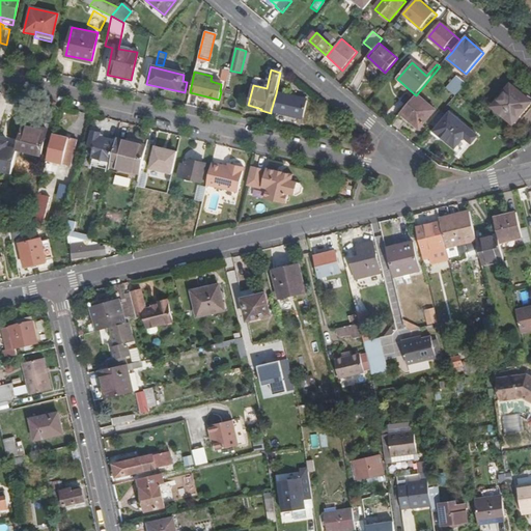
[(455,96),(458,92),(466,84),(457,78),(447,89),(455,96)]
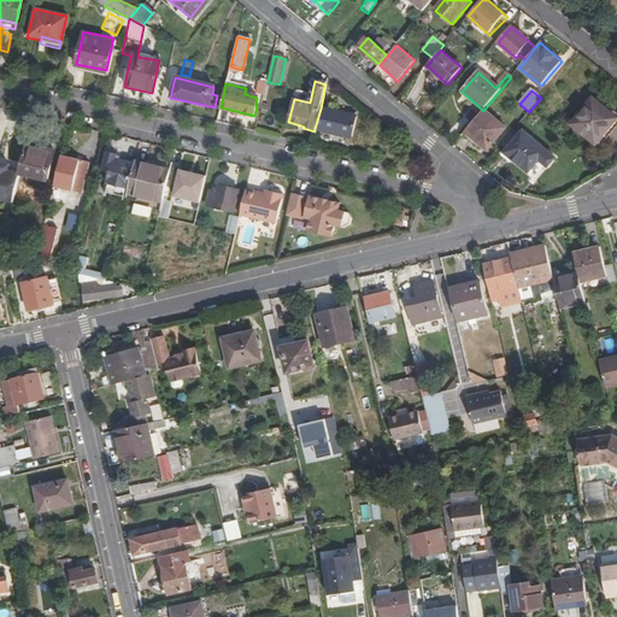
[(459,95),(481,113),(483,111),(462,92),(459,95)]
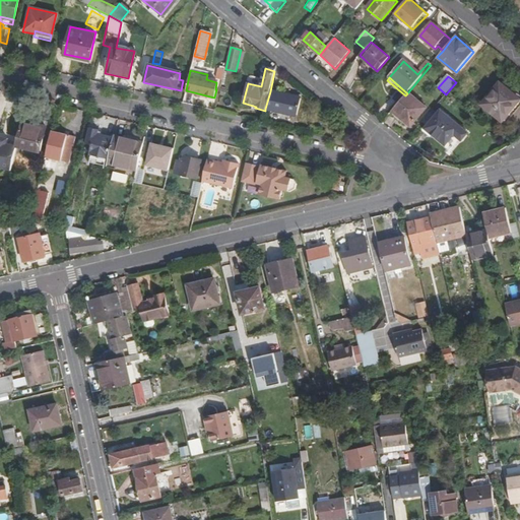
[(481,105),(502,121),(519,99),(511,92),(514,89),(509,85),(506,88),(500,82),(481,105)]
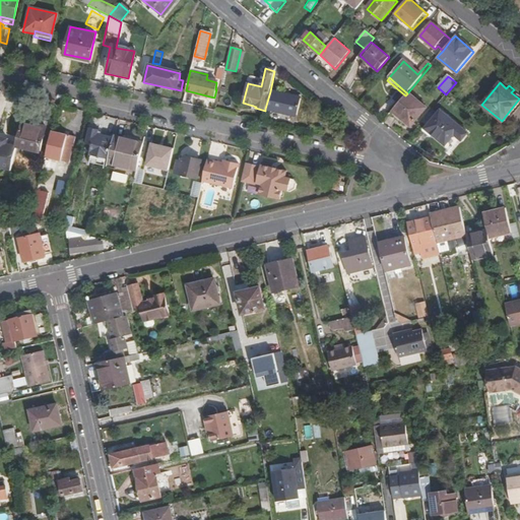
[(270,91),(265,109),(297,116),(301,100),(270,91)]
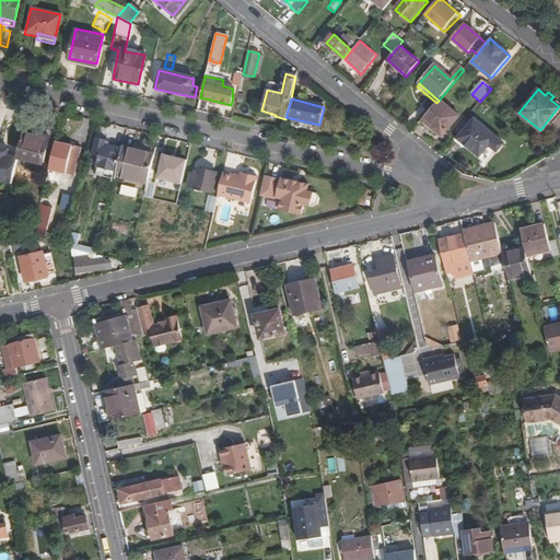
[(436,103),(422,120),(442,137),(458,117),(439,101),(436,103)]
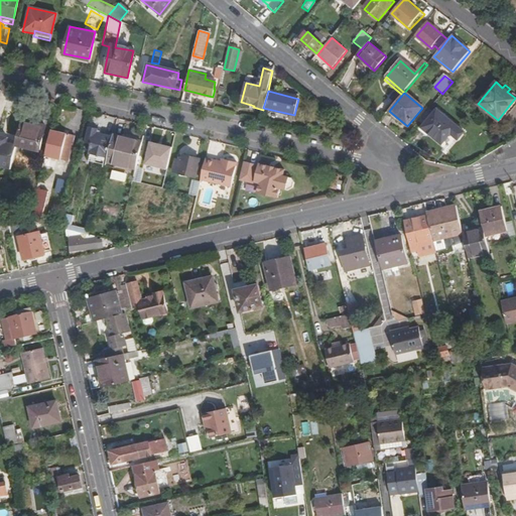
[(515,106),(515,98),(498,120),(502,123),(515,106)]
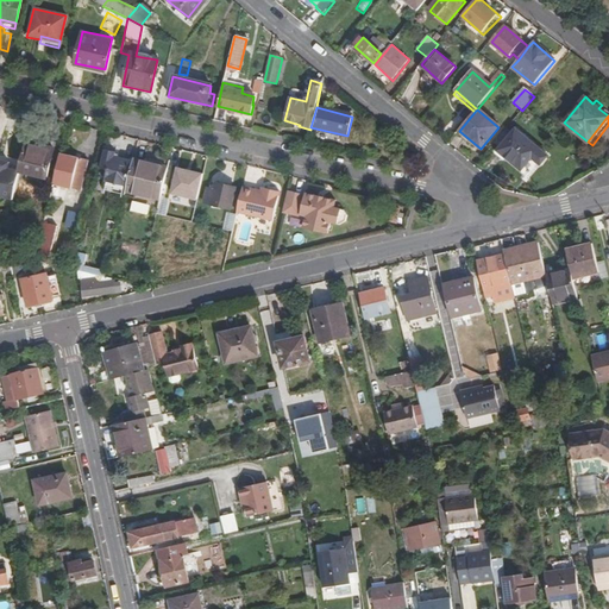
[(497,152),(506,161),(510,156),(523,167),(535,155),(545,163),(550,157),(516,130),(497,152)]
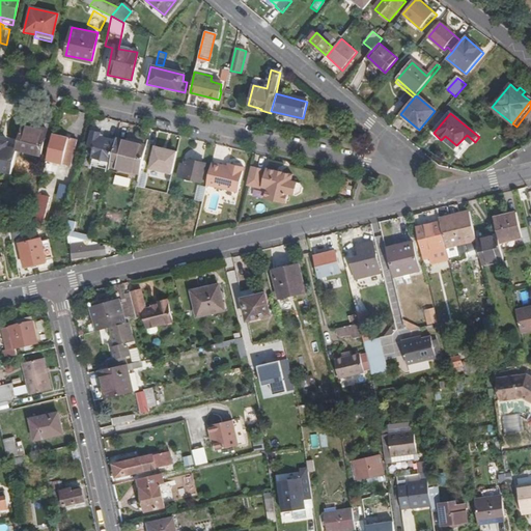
[(18,149),(18,150),(42,156),(49,124),(32,120),(30,127),(24,124),(18,149)]
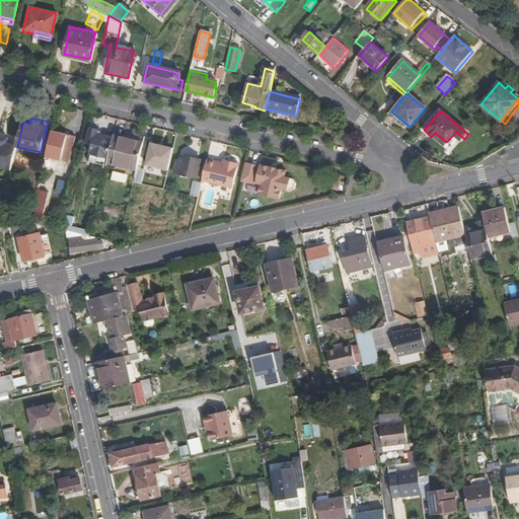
[(90,156),(107,160),(113,138),(97,135),(97,131),(90,129),(85,144),(92,146),(90,156)]
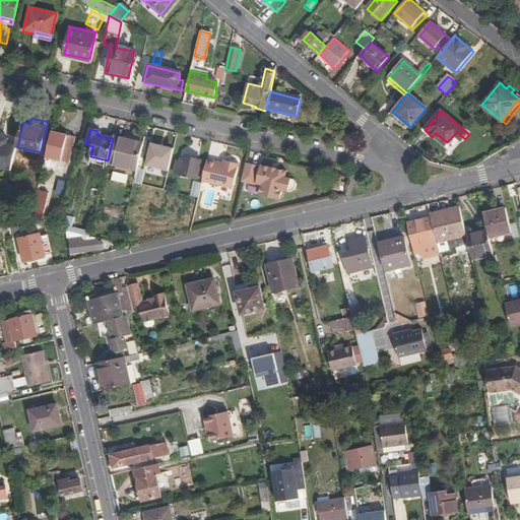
[(76,138),(52,132),(48,149),(56,151),(54,160),(70,165),(76,138)]
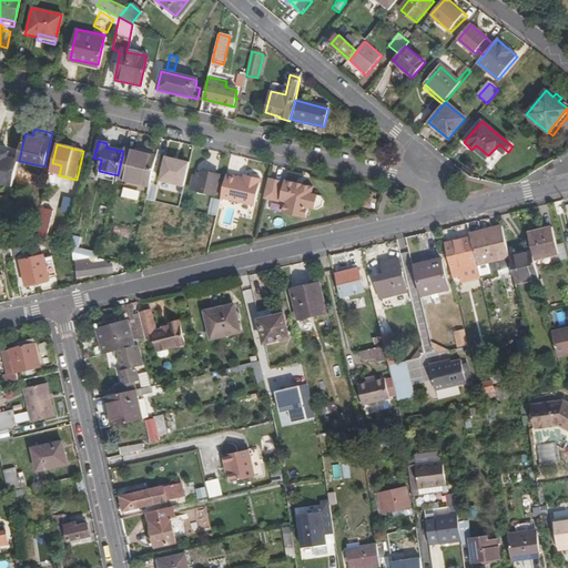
[(494,169),(508,152),(499,144),(488,155),(476,145),(472,150),(494,169)]
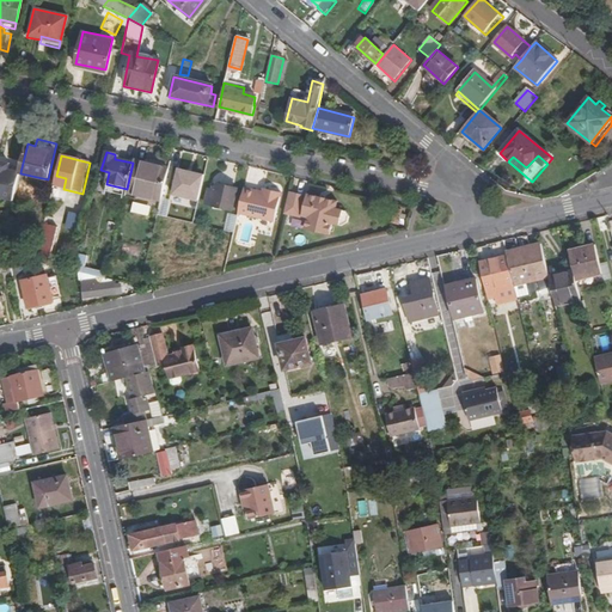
[(0,197),(13,201),(20,173),(20,172),(8,170),(10,164),(0,160),(0,197)]
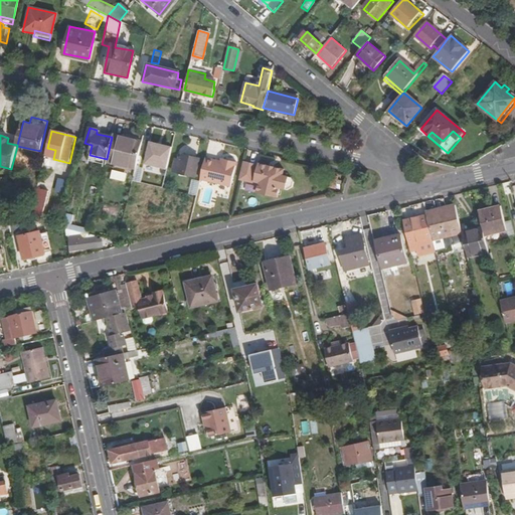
[(136,169),(142,143),(122,138),(113,136),(112,137),(107,159),(106,162),(116,165),(136,169)]
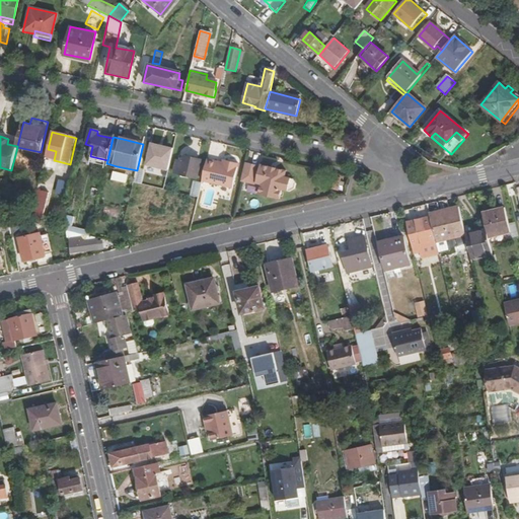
[(149,148),(144,165),(157,168),(161,151),(149,148)]
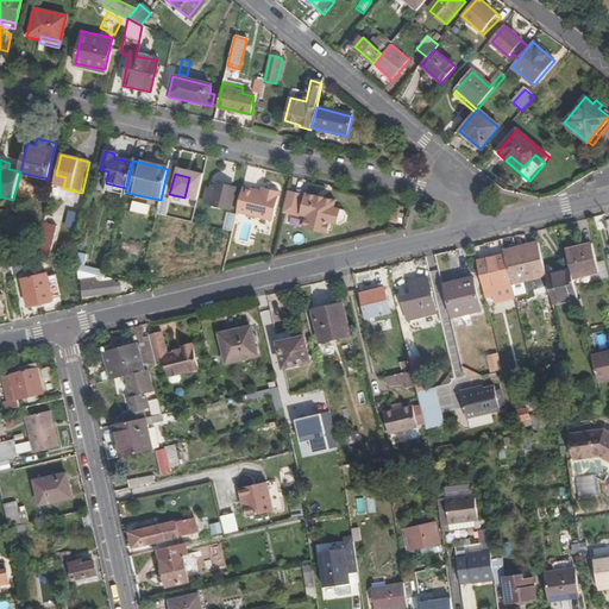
[(206,203),(213,206),(212,209),(217,211),(217,207),(231,209),(237,189),(217,184),(215,190),(208,189),(206,203)]
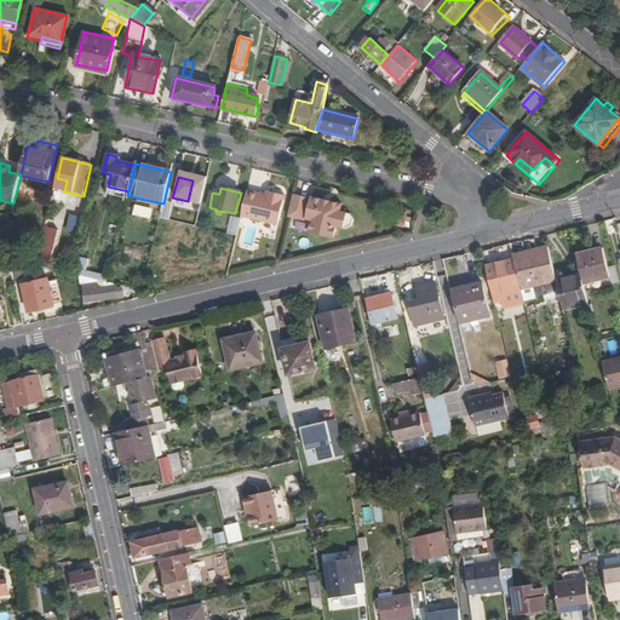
[(247,191),(241,217),(273,224),(280,195),(260,190),(260,195),(247,191)]
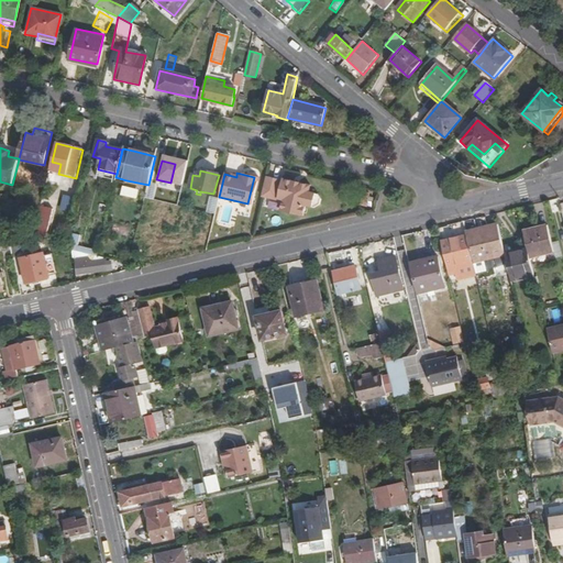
[(266,177),(261,197),(277,201),(277,199),(283,201),(280,211),(302,217),(305,207),(315,209),(318,206),(319,203),(319,200),(319,198),(317,196),(312,195),(309,194),(310,186),(283,179),(282,180),(266,177)]
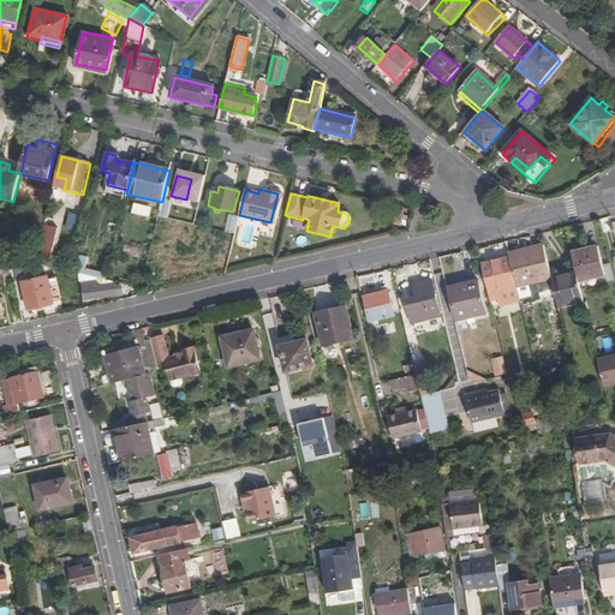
[(120,249),(136,252),(143,214),(127,210),(120,249)]
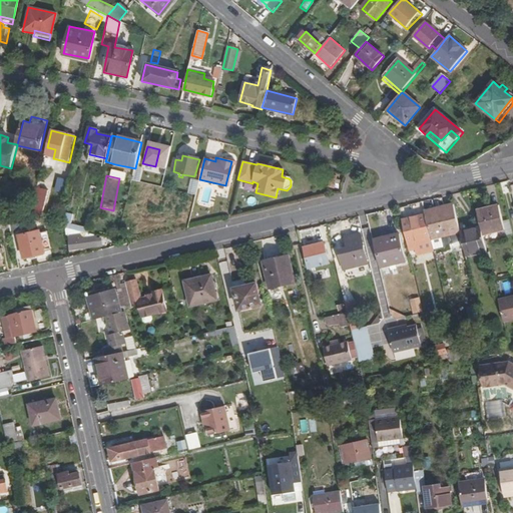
[(333,187),(336,177),(331,175),(328,186),(333,187)]
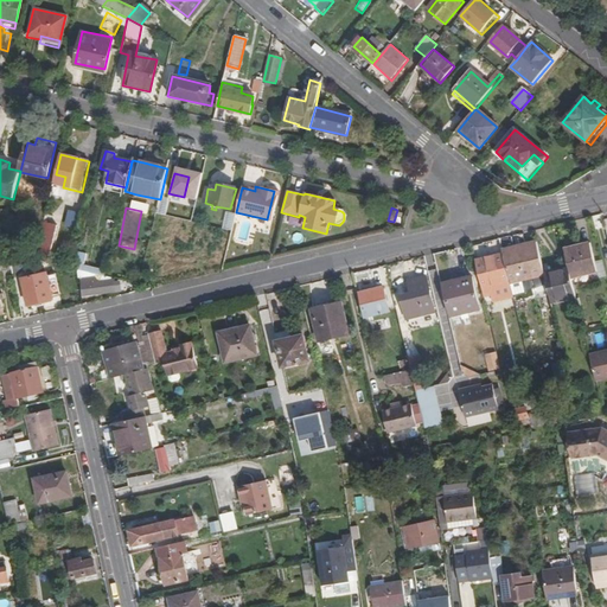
[(76,227),(80,212),(70,210),(66,224),(76,227)]
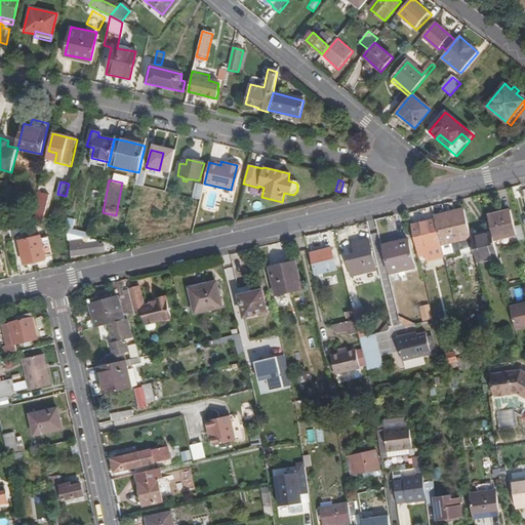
[(206,189),(204,206),(214,207),(216,190),(206,189)]
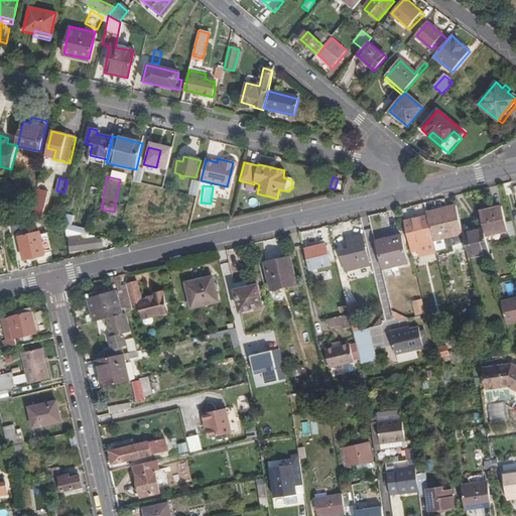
[(48,194),(37,190),(31,216),(42,218),(48,194)]
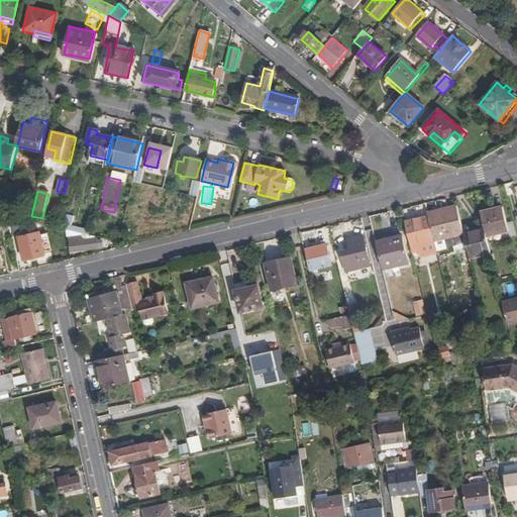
[(429,216),(435,241),(464,235),(463,234),(457,206),(428,213),(429,216)]
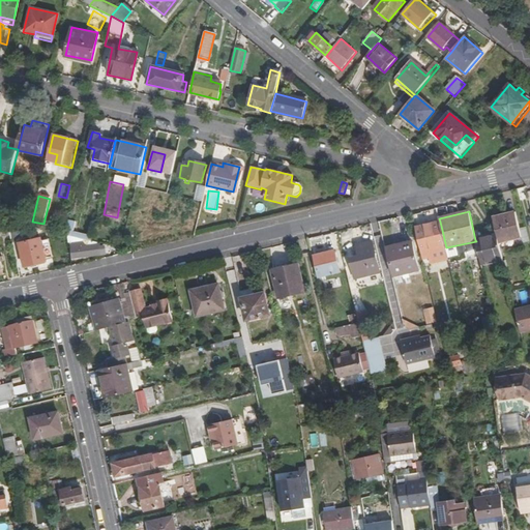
[(517,212),(493,217),(497,235),(499,243),(507,241),(522,238),(517,212)]
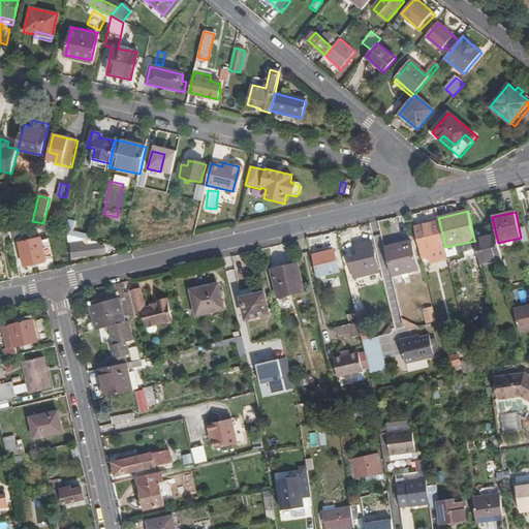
[(445,247),(439,221),(414,227),(419,249),(426,248),(429,259),(447,255),(445,247)]
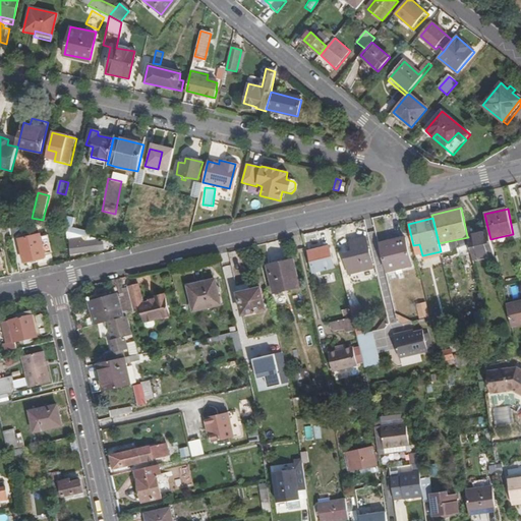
[(0,230),(1,235),(8,234),(5,220),(0,221),(0,230)]
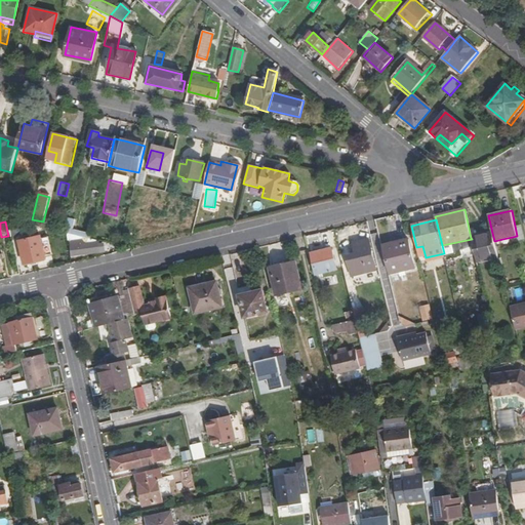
[(5,221),(8,236),(10,241),(19,238),(15,224),(5,221)]
